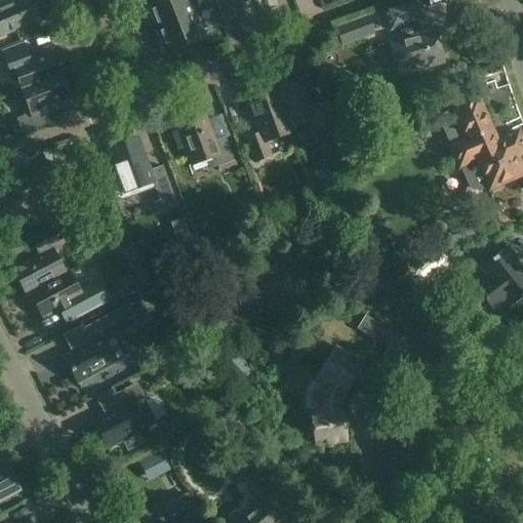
[(0,0),(0,33),(1,35),(39,19),(30,0),(21,0),(10,4),(8,0),(0,0)]
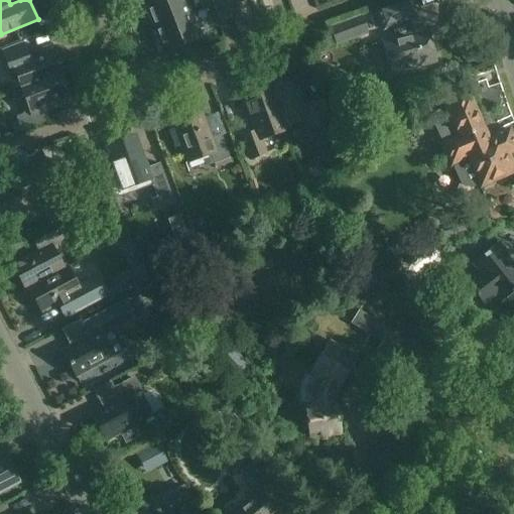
[(153,16),(156,26),(194,12),(188,0),(150,0),(147,1),(148,4),(145,7),(148,16),(153,16)]
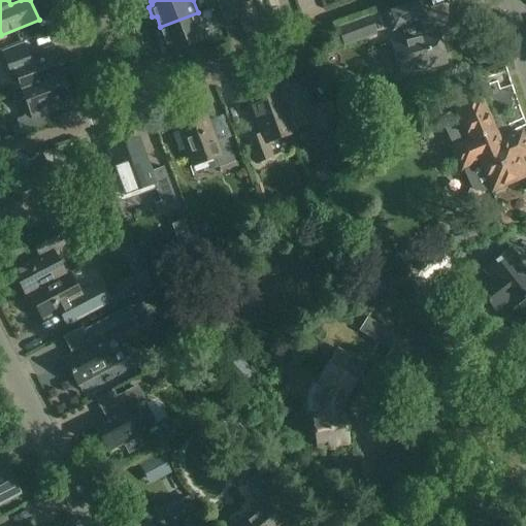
[(221,0),(229,22),(242,17),(235,0),(221,0)]
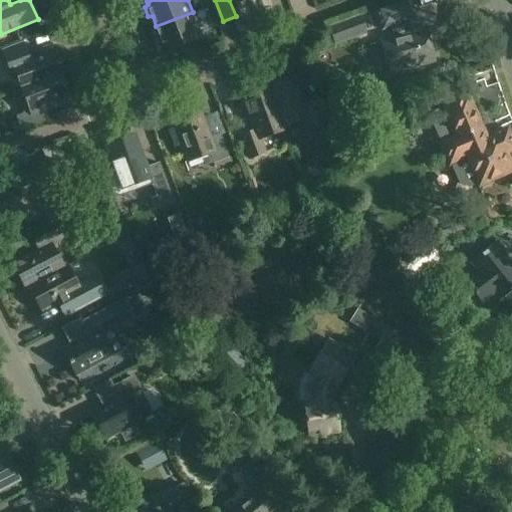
[(415,28),(411,16),(417,13),(412,0),(398,0),(379,7),(386,25),(394,22),(397,33),(381,37),(392,72),(438,59),(428,24),(415,28)]
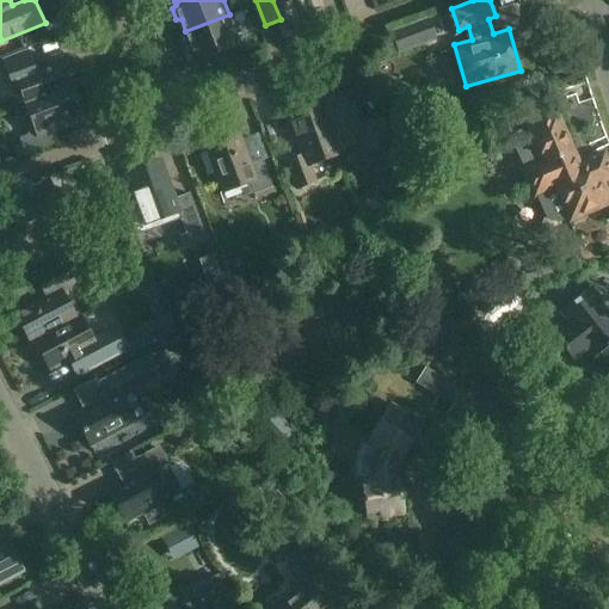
[(240,43),(229,14),(185,31),(190,42),(186,45),(190,55),(195,56),(196,60),(240,43)]
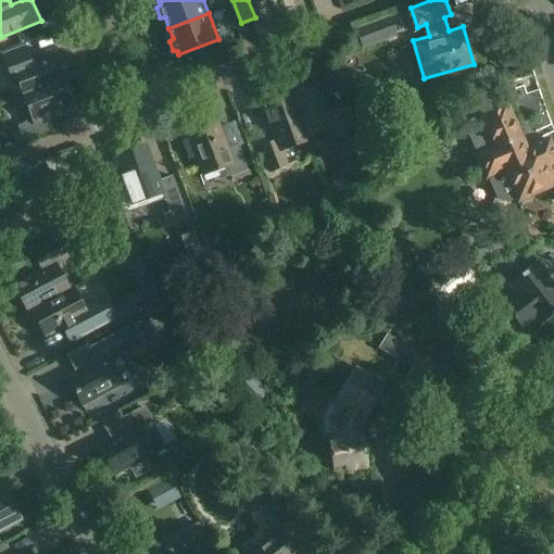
[(392,14),(381,19),(359,27),(366,46),(400,33),(392,14)]
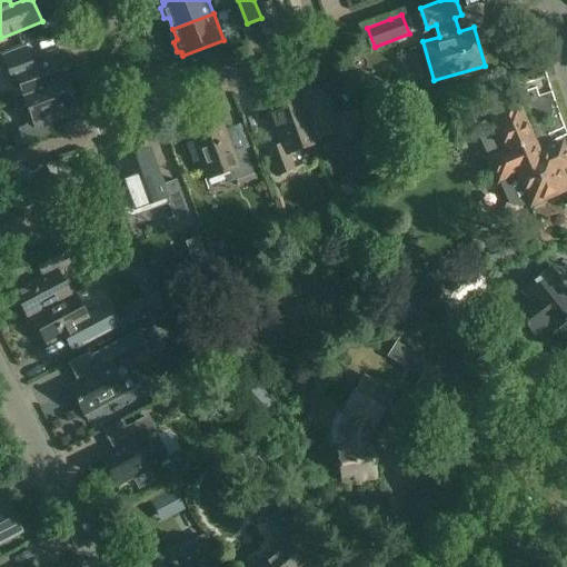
[(27,49),(5,57),(0,58),(0,66),(2,72),(9,69),(15,85),(21,82),(26,97),(68,80),(58,52),(31,62),(27,49)]
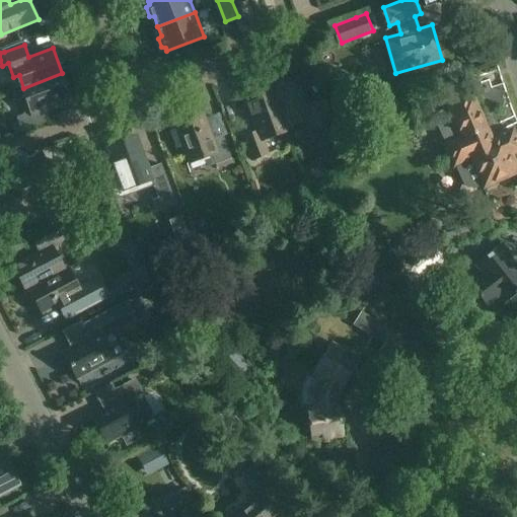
[(23,88),(28,102),(21,104),(25,114),(17,116),(22,131),(49,121),(45,109),(71,99),(62,73),(23,88)]
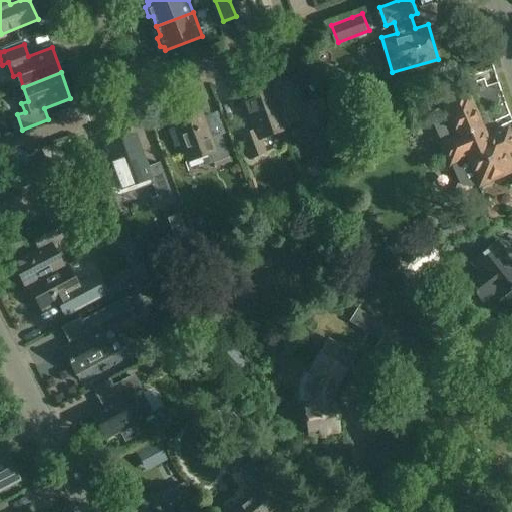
[(267,86),(268,90),(269,90),(283,125),(284,125),(301,119),(309,141),(335,131),(322,96),(304,102),(294,76),(267,86)]
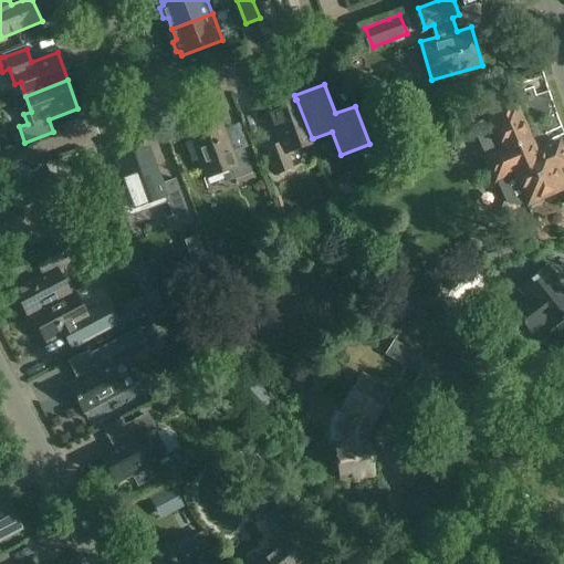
[(268,110),(280,143),(265,148),(275,175),(295,167),(290,152),(314,143),(313,138),(312,138),(296,100),(295,100),(268,110)]
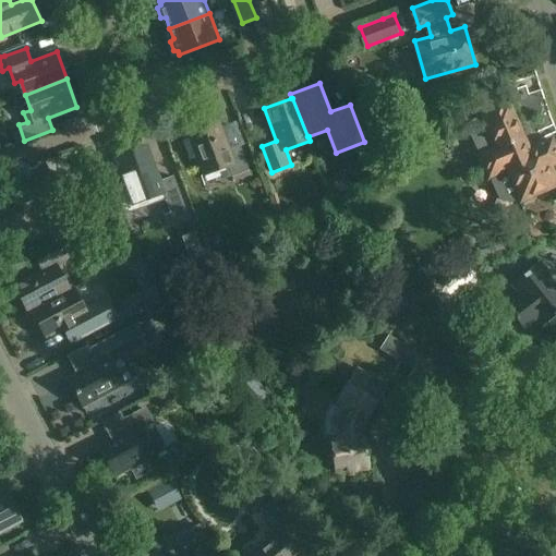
[(376,100),(358,107),(365,130),(384,122),(376,100)]
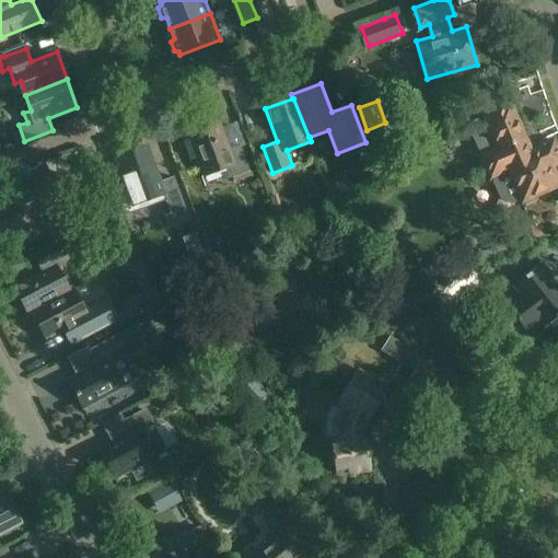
[(524,198),(557,184),(557,178),(549,161),(557,157),(557,144),(555,139),(543,144),(544,148),(533,153),(511,103),(487,113),(488,116),(467,125),(496,190),(516,181),(524,198)]
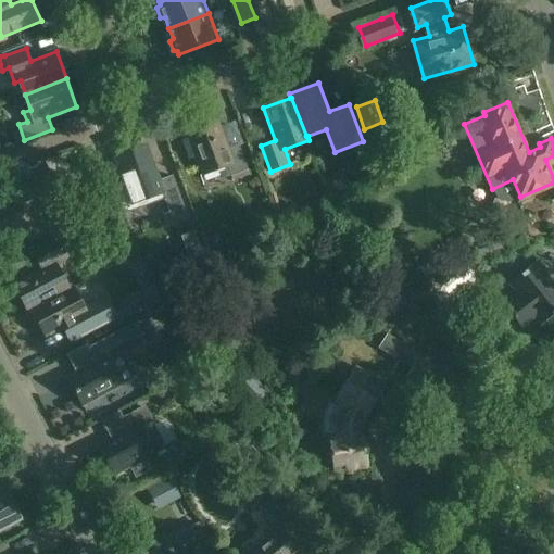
[(242,145),(228,150),(217,120),(189,129),(205,173),(230,164),(235,175),(252,168),(242,145)]
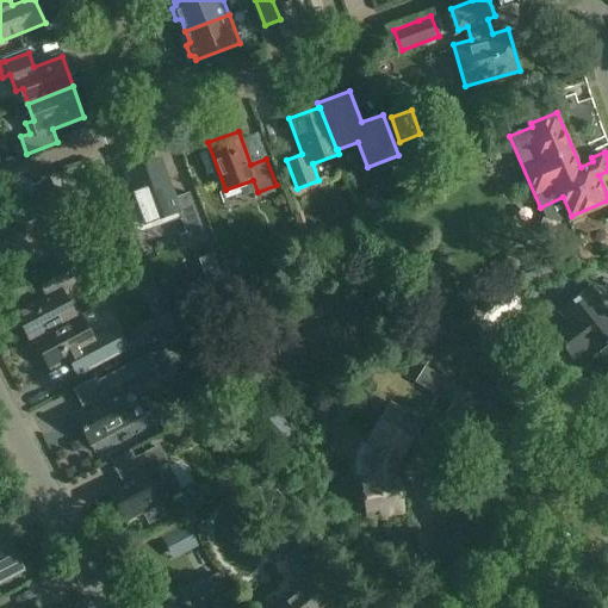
[(191,191),(173,198),(159,161),(125,173),(137,205),(144,224),(179,211),(186,231),(190,241),(206,235),(191,191)]
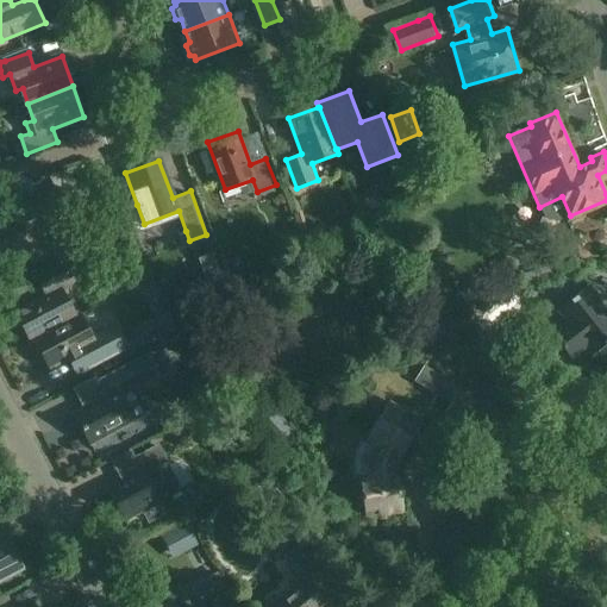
[(35,236),(61,221),(76,213),(63,188),(23,211),(24,212),(0,224),(0,262),(39,243),(35,236)]
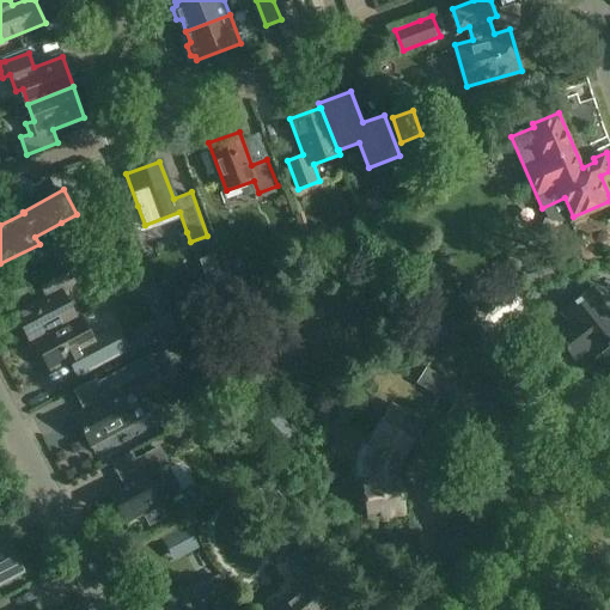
[(328,224),(304,232),(309,244),(333,236),(328,224)]
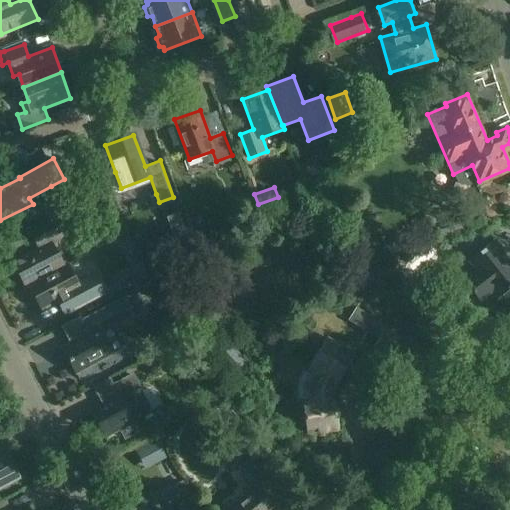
[(28,287),(32,285),(32,284),(66,266),(65,265),(54,244),(69,236),(57,212),(29,227),(40,248),(15,261),(28,287)]
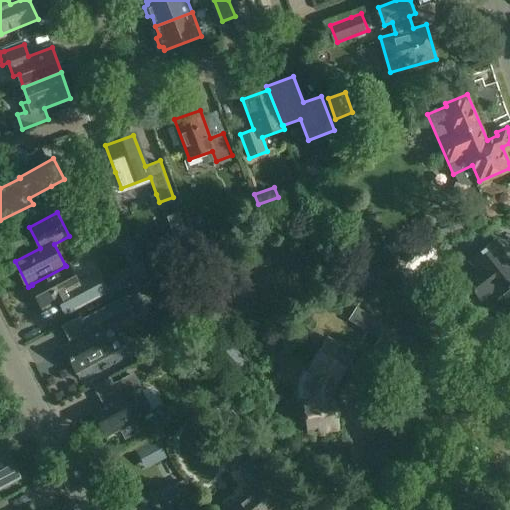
[(509,260),(494,241),(472,258),(481,270),(466,281),(480,299),(494,287),(501,296),(509,288),(509,260)]
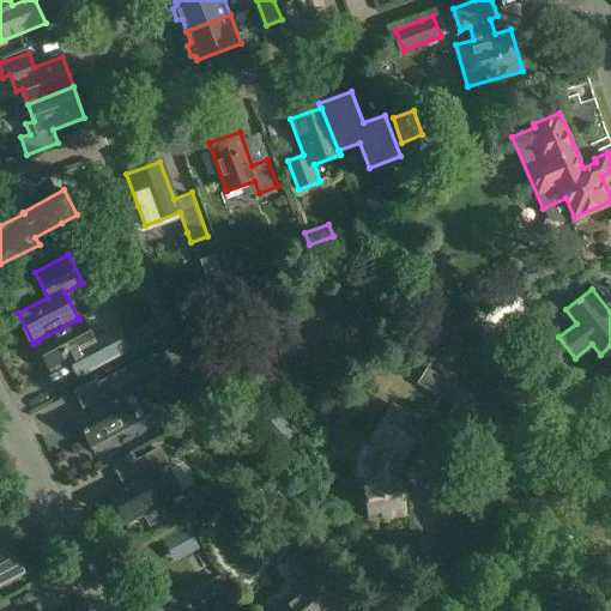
[(106,357),(96,340),(83,315),(78,318),(79,319),(38,340),(38,342),(54,369),(85,352),(92,364),(106,357)]
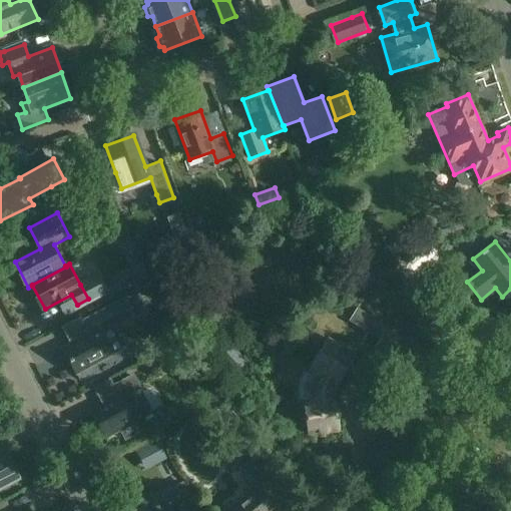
[(438,308),(385,272),(371,294),(423,329),(438,308)]
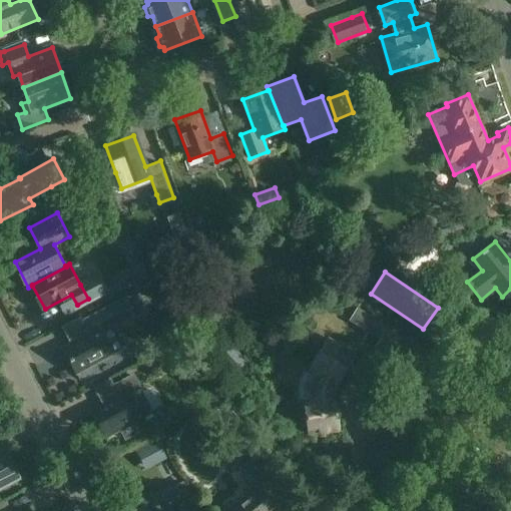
[(83,318),(91,333),(65,347),(78,372),(116,352),(105,331),(135,315),(126,296),(83,318)]
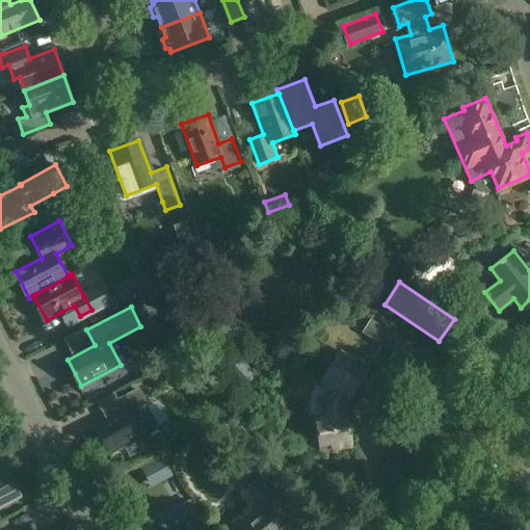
[(341,350),(322,382),(335,390),(332,396),(330,407),(332,414),(316,417),(320,449),(352,445),(348,412),(346,412),(346,407),(346,404),(349,398),(350,398),(369,367),(341,350)]
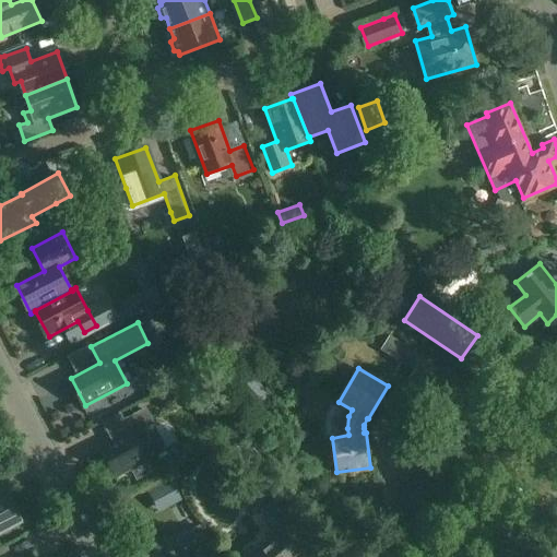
[(257,409),(271,394),(256,378),(241,391),(257,409)]
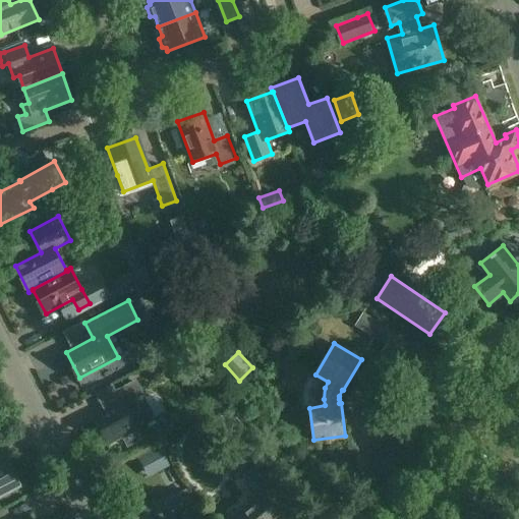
[(145,423),(157,417),(137,381),(116,392),(121,403),(96,416),(109,443),(146,424),(145,423)]
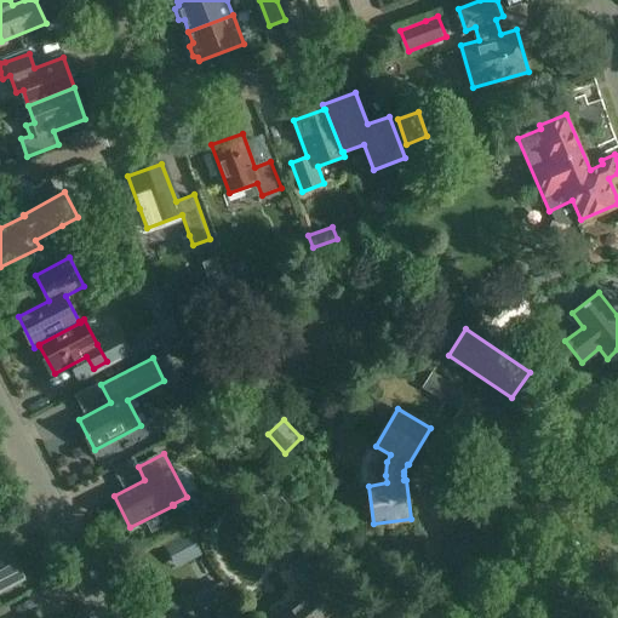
[(9,545),(0,549),(0,588),(24,576),(9,545)]
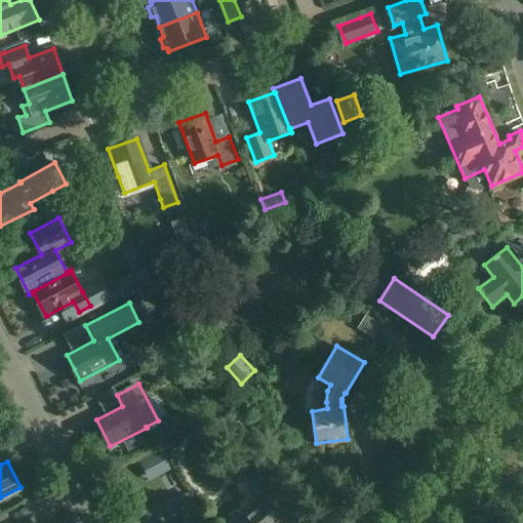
[(245,479),(263,500),(233,522),(282,522),(283,522),(265,498),(274,491),(256,470),(245,479)]
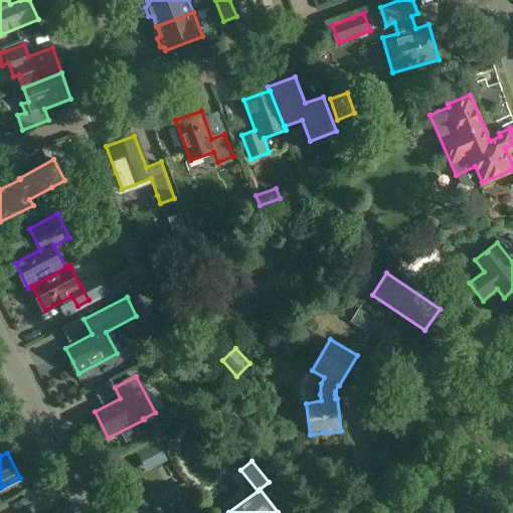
[(199,512),(196,507),(185,485),(164,495),(173,512),(199,512)]
